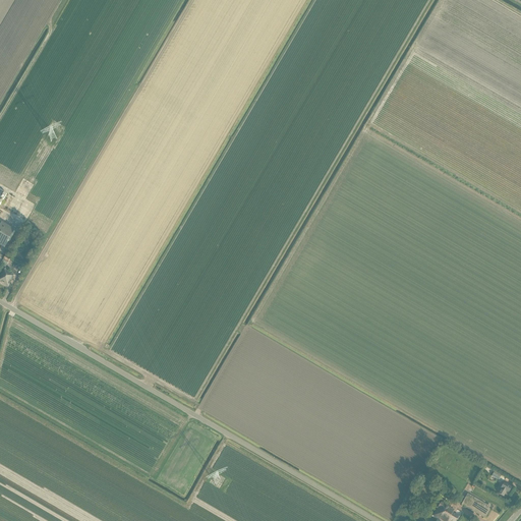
[(15,230),(0,221),(0,207),(6,196),(0,191),(0,245),(5,248),(15,230)]
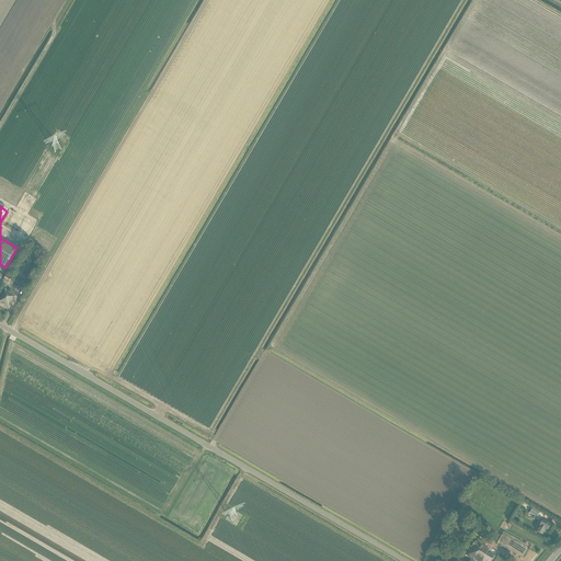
[(0,304),(9,309),(15,298),(12,296),(13,295),(10,294),(11,292),(7,288),(4,290),(0,298),(0,304)]
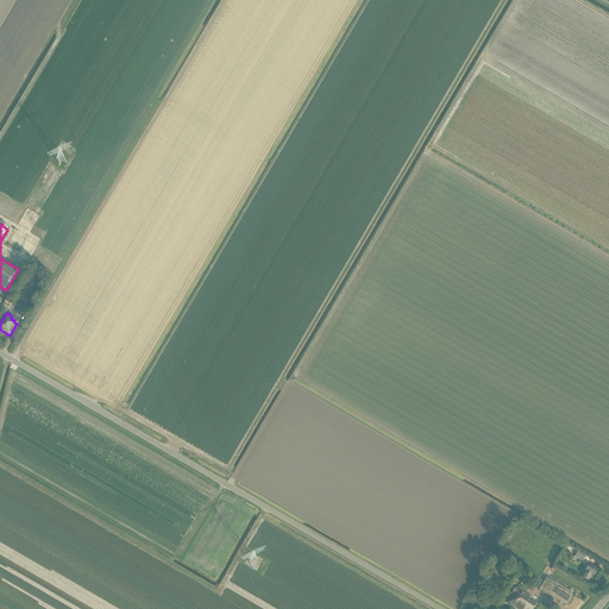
[(184,428),(193,433),(199,422),(190,416),(184,428)]
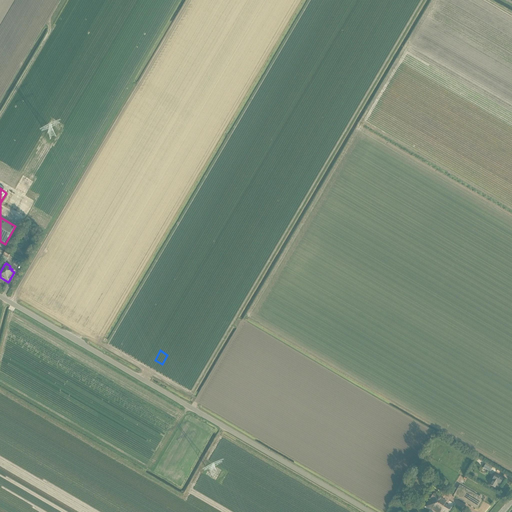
[(177,368),(177,367),(165,361),(162,366),(166,368),(164,371),(172,376),(174,373),(176,374),(179,369),(177,368)]
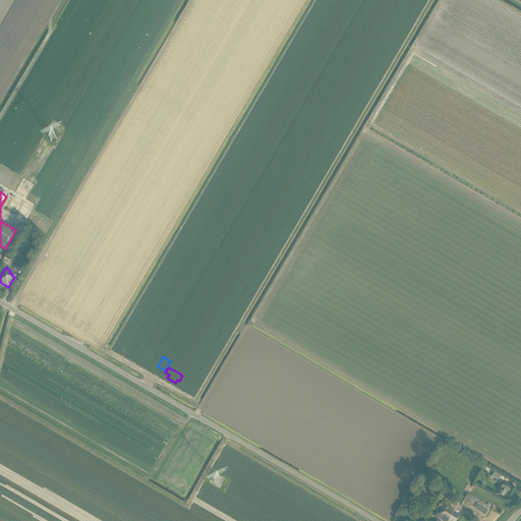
[(194,445),(197,439),(185,431),(181,439),(194,445)]
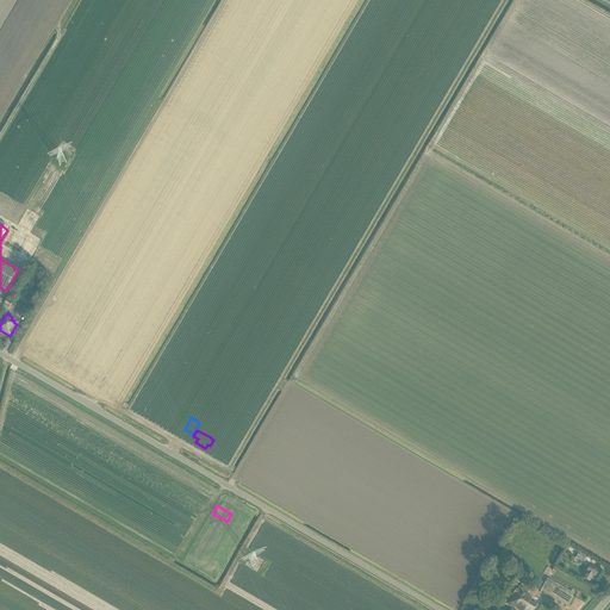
[(237,529),(241,522),(242,523),(247,515),(241,511),(238,516),(237,516),(235,518),(236,520),(232,526),(237,529)]
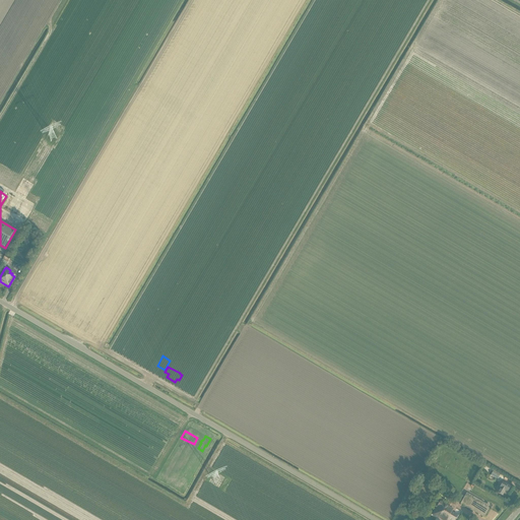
[(491,475),(498,479),(501,475),(500,475),(501,473),(495,469),(491,475)]
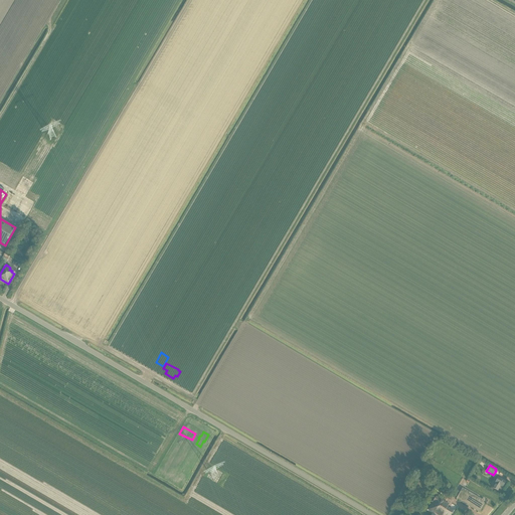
[(503,488),(507,482),(499,477),(493,488),(498,492),(501,487),(503,488)]
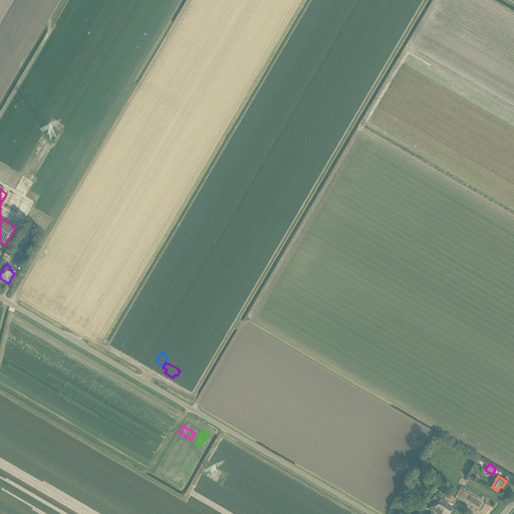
[(456,498),(479,512),(484,503),(483,502),(485,499),(482,498),(481,499),(462,487),(456,498)]
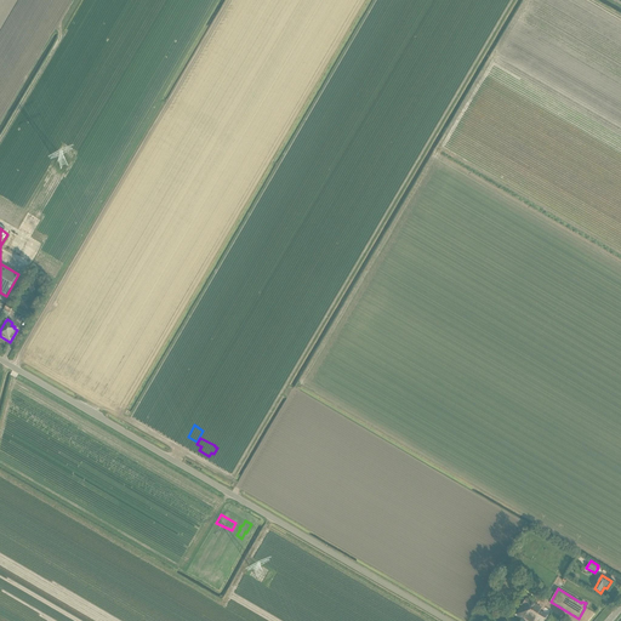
[(542,608),(527,599),(517,615),(528,620),(534,620),(535,620),(536,620),(543,620),(547,616),(540,611),(542,608)]
